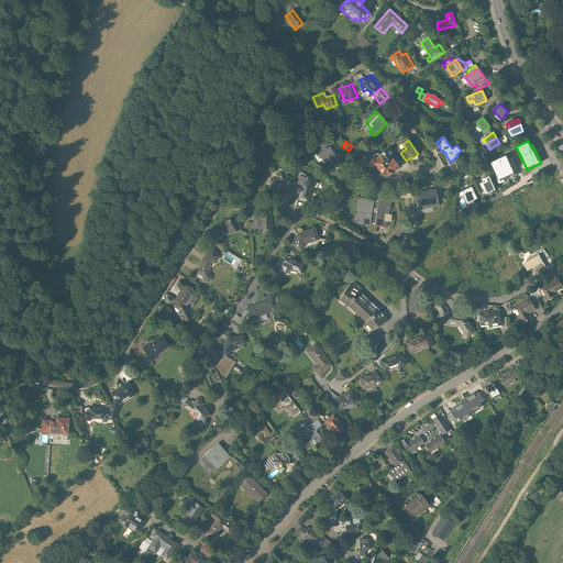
[(317,154),(311,144),(306,148),(317,164),(323,159),(332,175),(338,172),(338,170),(341,168),(338,162),(337,162),(332,155),(333,154),(330,147),(317,154)]
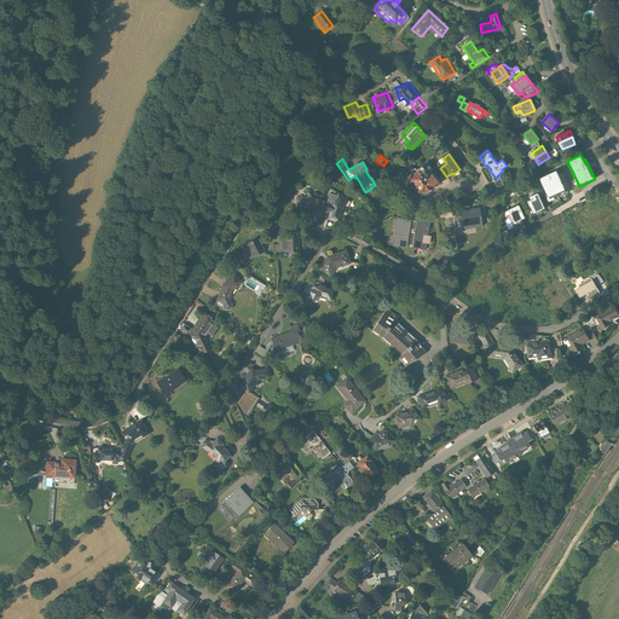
[(405,178),(418,197),(440,183),(426,163),(416,171),(415,169),(414,169),(412,169),(411,171),(410,172),(410,173),(410,174),(405,178)]
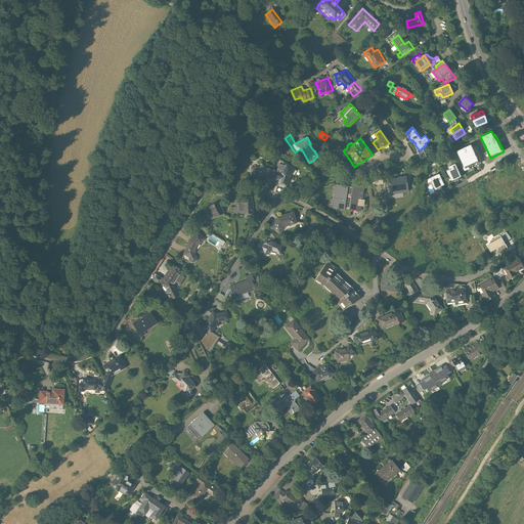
[(471,145),(456,151),(465,169),(479,163),(471,145)]
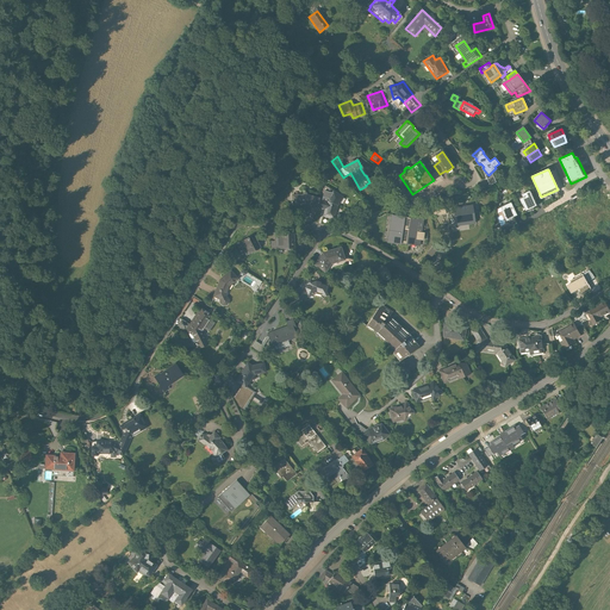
[(496,182),(492,172),(489,175),(487,174),(486,175),(486,176),(490,186),(496,182)]
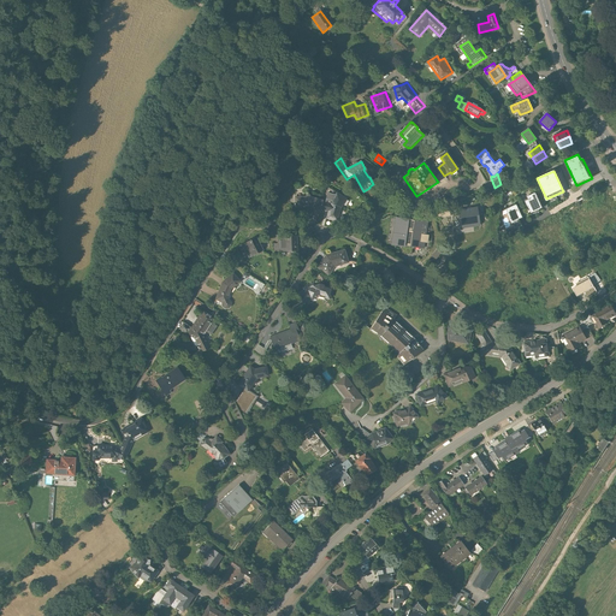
[(330,203),(323,202),(320,208),(329,211),(327,219),(337,221),(341,207),(343,205),(345,200),(345,199),(337,194),(337,193),(329,188),(323,197),(331,203),(330,203)]
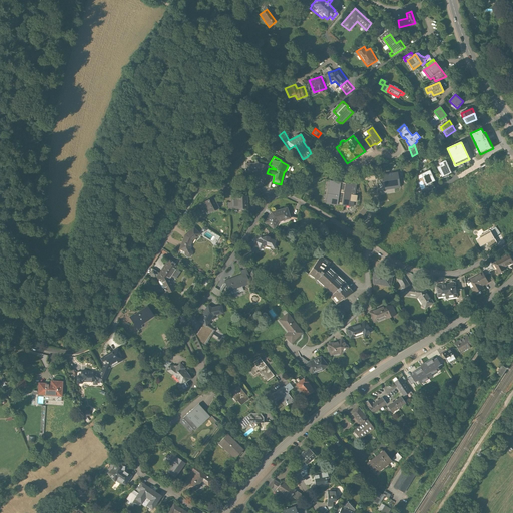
[(442,177),(452,173),(445,160),(439,163),(440,167),(438,168),(442,177)]
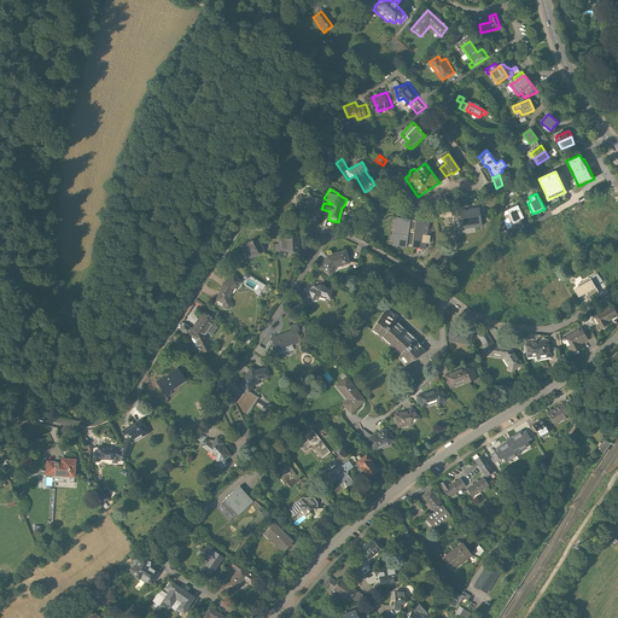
[(617,204),(605,196),(598,207),(617,221),(617,220),(617,204)]
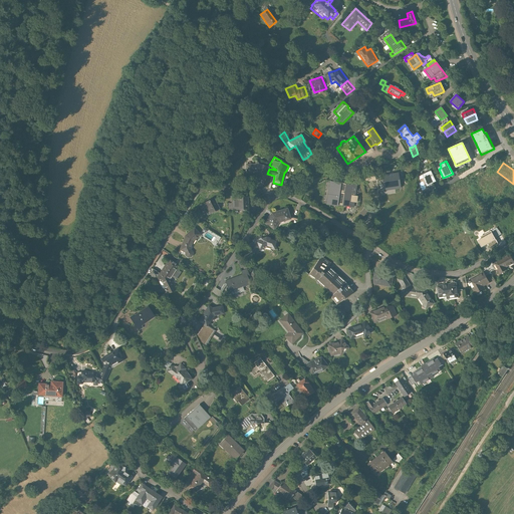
[(267,176),(267,174),(269,169),(269,168),(258,165),(246,165),(247,174),(257,174),(267,176)]
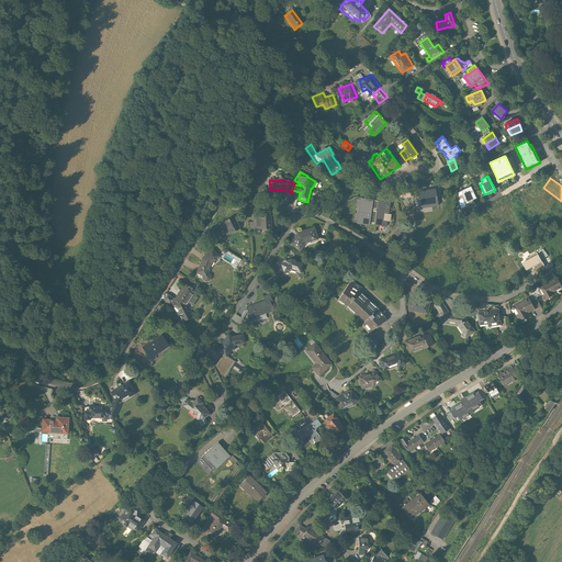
[(469,208),(467,203),(476,199),(471,187),(458,193),(460,198),(457,199),(462,210),(469,208)]
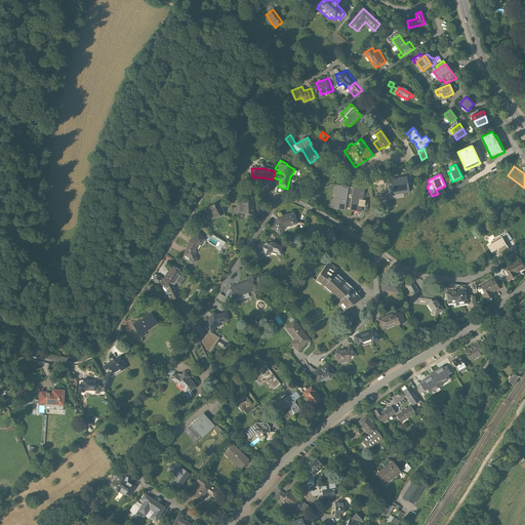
[(379,177),(372,178),(373,186),(384,185),(382,180),(379,180),(379,177)]
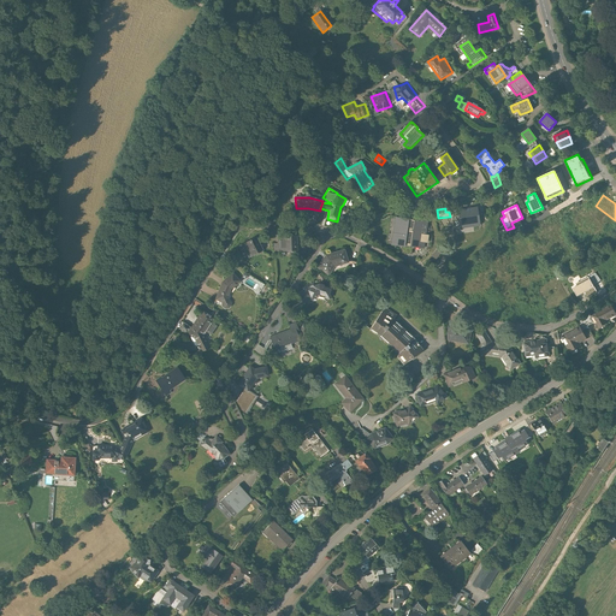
[(477,208),(460,212),(462,227),(479,225),(477,208)]
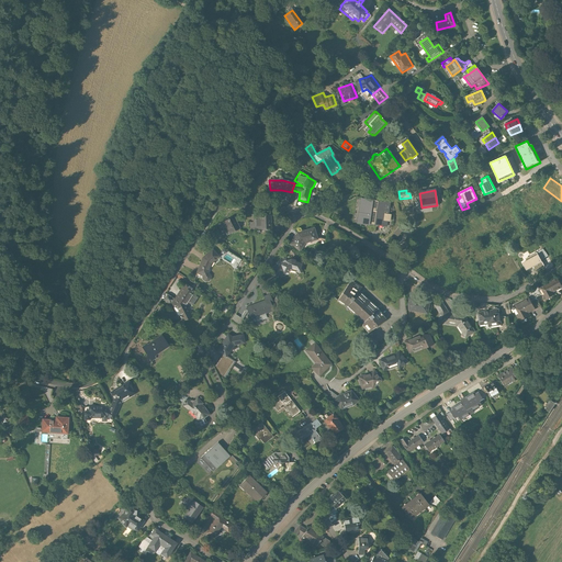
[(389,204),(361,200),(360,211),(362,212),(360,223),(368,224),(369,223),(385,225),(386,221),(389,221),(390,215),(388,215),(389,204)]
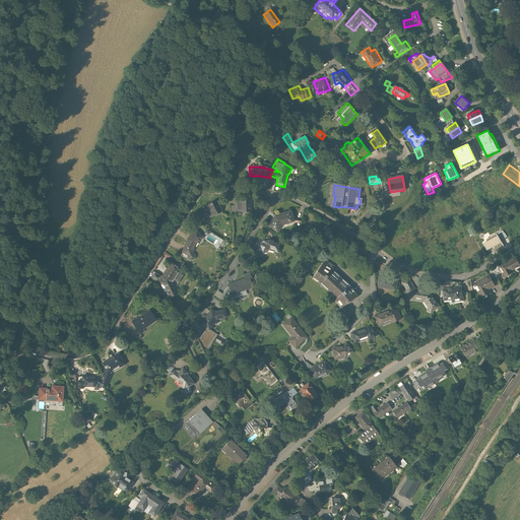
[(250,199),(235,200),(235,206),(232,206),(232,212),(244,211),(250,211),(251,211),(250,199)]
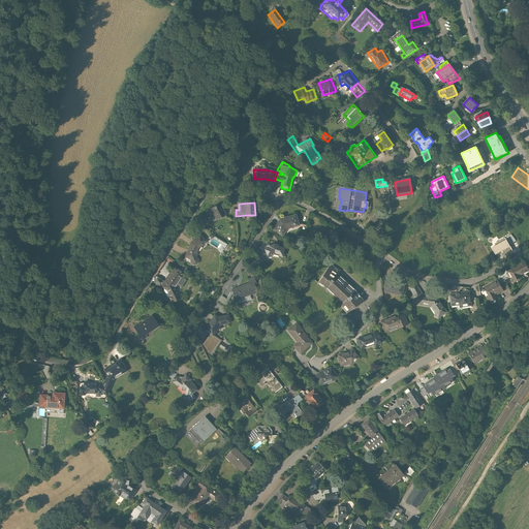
[(225,215),(220,204),(206,212),(211,221),(218,217),(219,218),(225,215)]
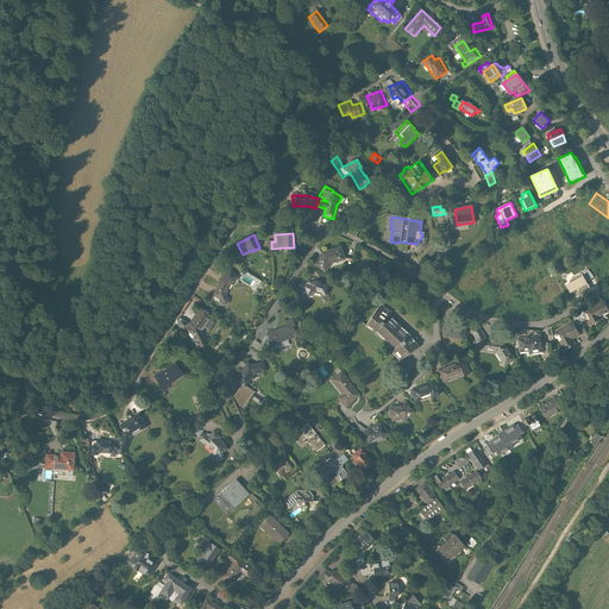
[(322,253),(314,265),(325,271),(328,267),(327,265),(330,262),(344,258),(344,259),(346,259),(346,257),(343,257),(340,248),(322,253)]
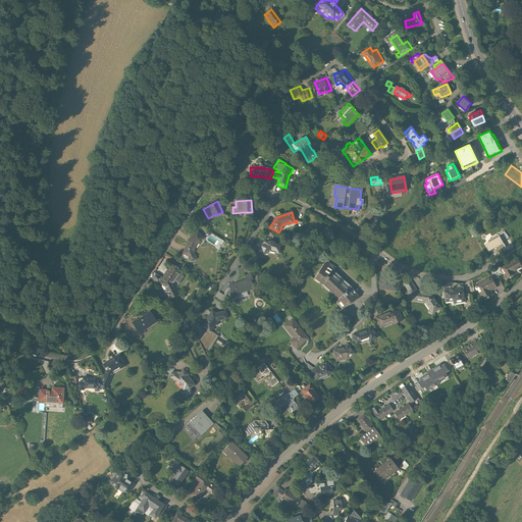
[(203,239),(197,231),(189,240),(184,254),(189,256),(189,259),(191,261),(194,261),(196,259),(196,256),(193,254),(196,245),(203,239)]
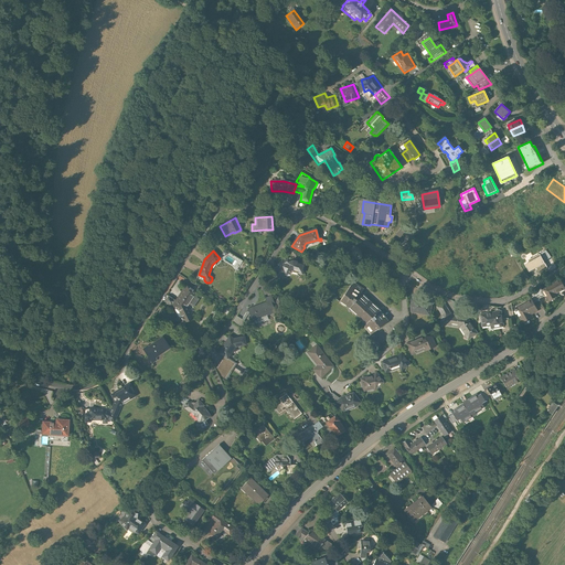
[(546,251),(540,254),(544,262),(551,257),(546,251)]
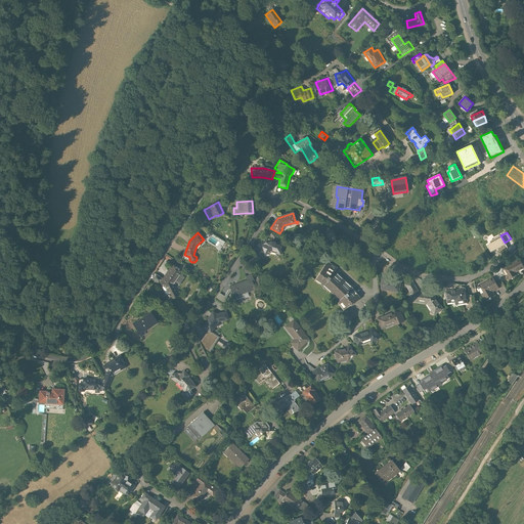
[(500,235),(489,242),(490,244),(494,251),(497,249),(498,250),(496,251),(498,254),(508,249),(505,243),(500,235)]
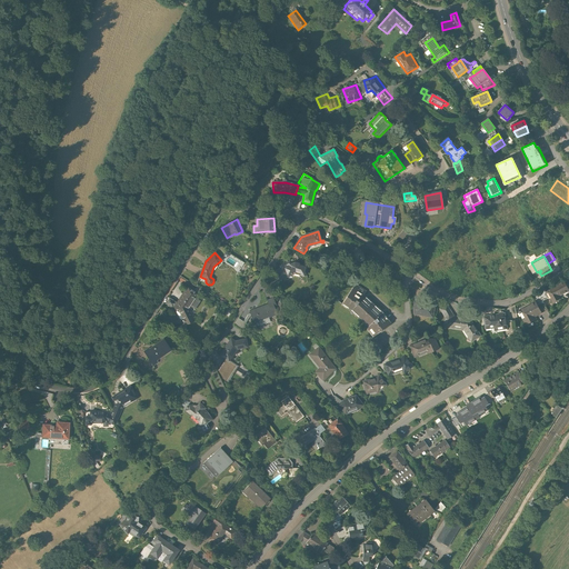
[(305,276),(307,266),(295,262),(289,262),(280,267),(281,269),(285,278),(296,273),(305,276)]
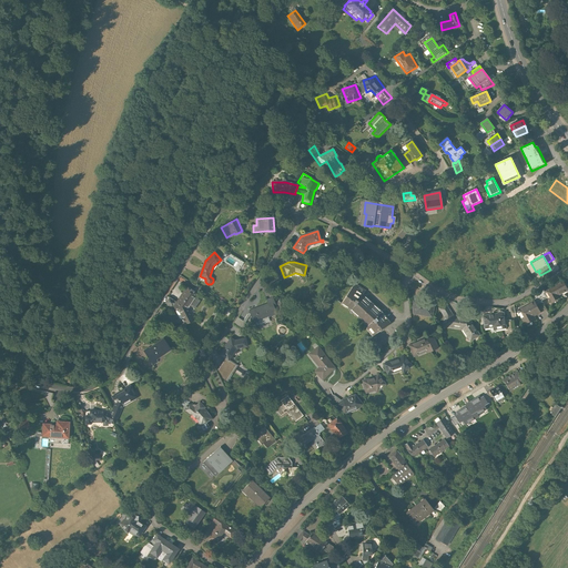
[(277,281),(284,277),(281,269),(274,272),(277,281)]
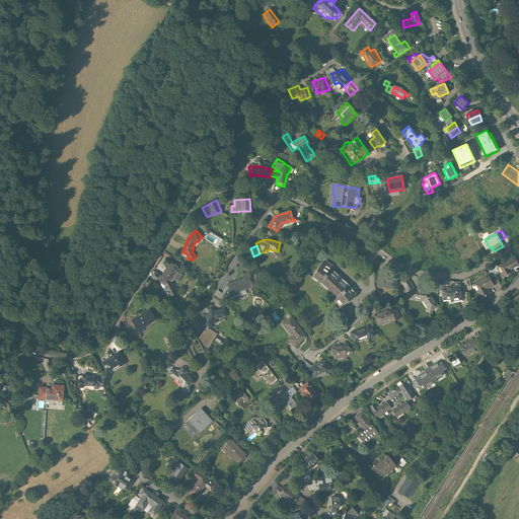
[(518,264),(517,261),(514,256),(498,266),(501,272),(504,277),(512,272),(511,270),(518,265),(518,264)]
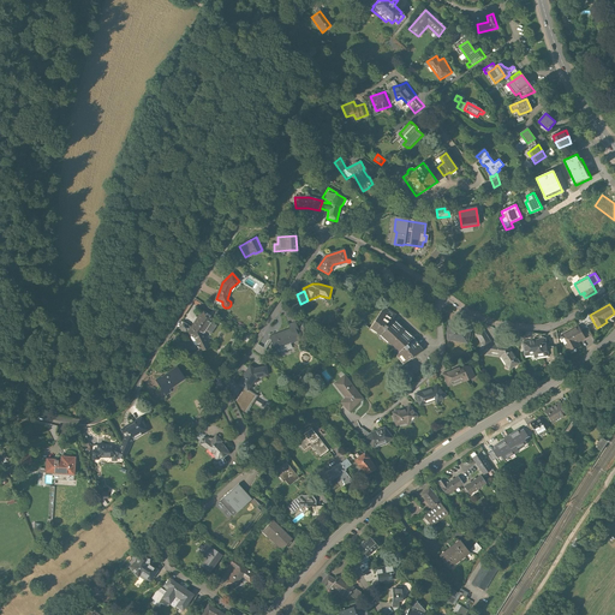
[(383,332),(393,341),(405,326),(395,317),(398,314),(387,305),(372,326),(383,332)]
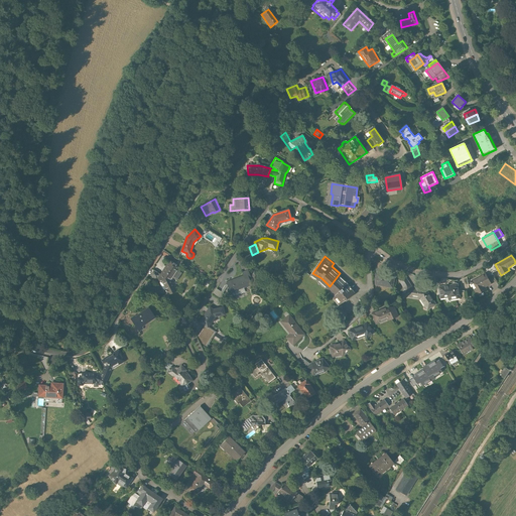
[(178,266),(169,260),(160,274),(157,280),(159,281),(163,289),(159,291),(158,293),(159,295),(162,296),(165,294),(167,292),(168,294),(175,291),(169,279),(171,277),(176,280),(181,273),(175,269),(178,266)]
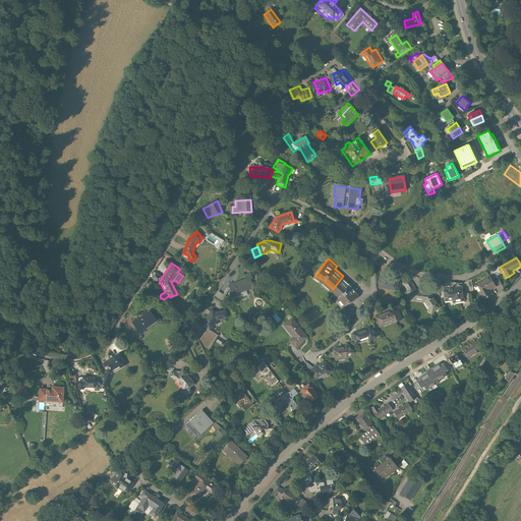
[(503,273),(500,267),(488,273),(489,276),(490,276),(496,287),(502,284),(497,276),(503,273)]
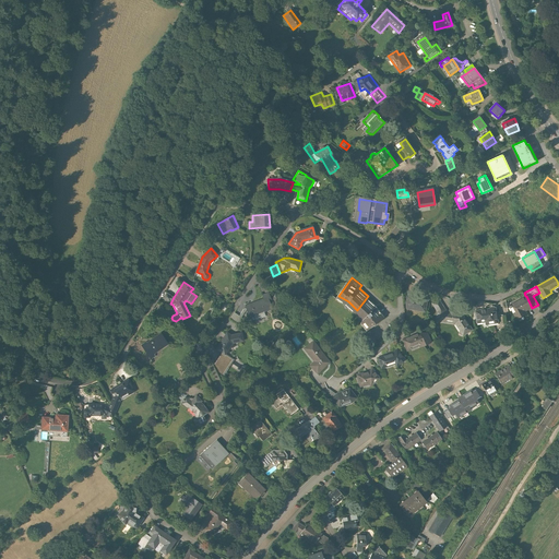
[(167,293),(163,298),(170,304),(174,297),(167,293)]
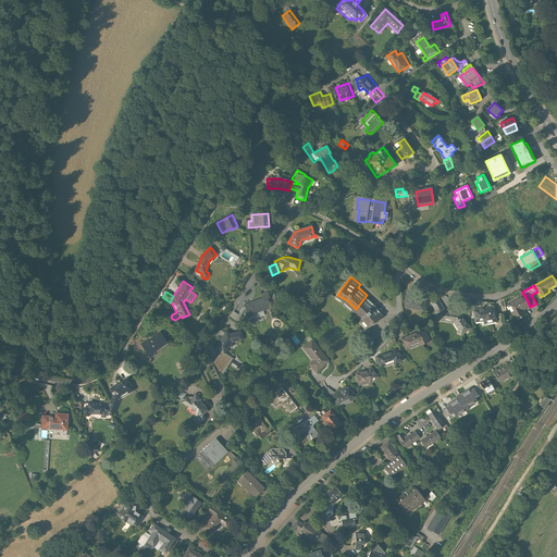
[(246,310),(249,317),(255,314),(256,319),(263,316),(262,310),(265,309),(267,310),(271,308),(270,306),(269,300),(270,299),(268,293),(262,295),(263,299),(250,305),(250,302),(244,305),(245,308),(246,310)]
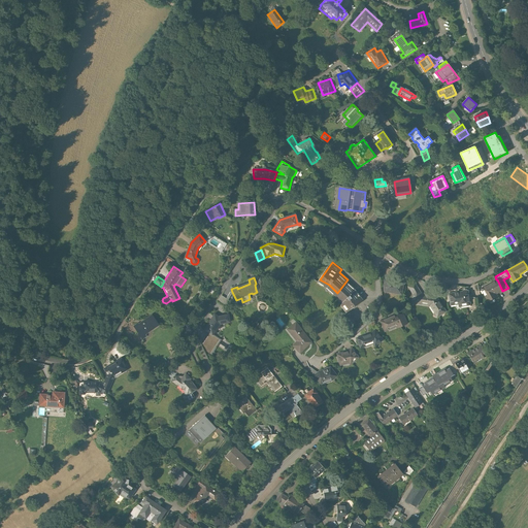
[(258,283),(256,284),(255,285),(256,290),(259,289),(264,292),(268,285),(260,278),(258,283)]
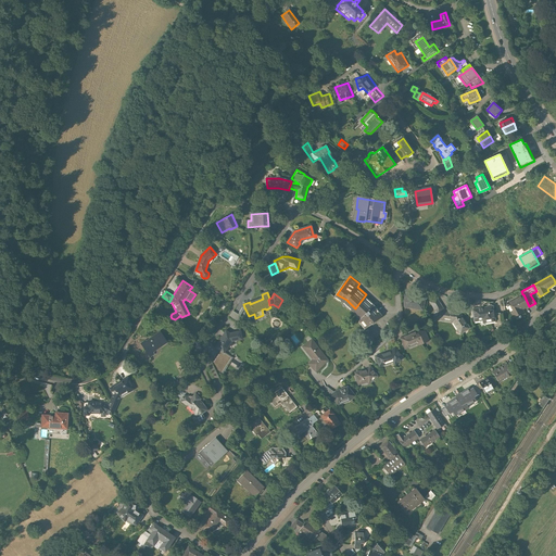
[(376,304),(366,294),(355,308),(364,316),(361,319),(366,326),(383,314),(376,304)]
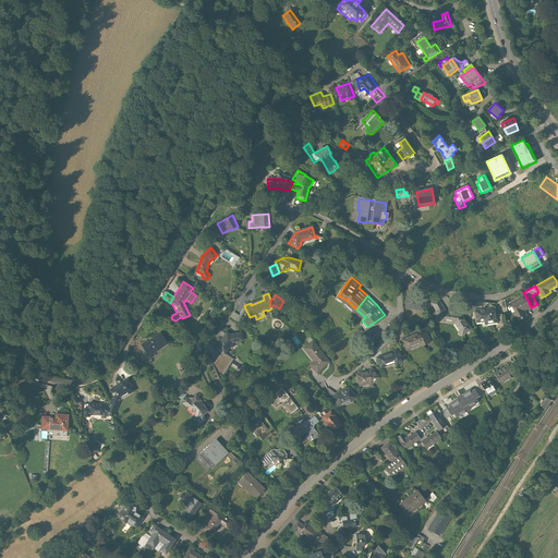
[(426,300),(407,295),(405,302),(407,308),(424,312),(426,300)]
